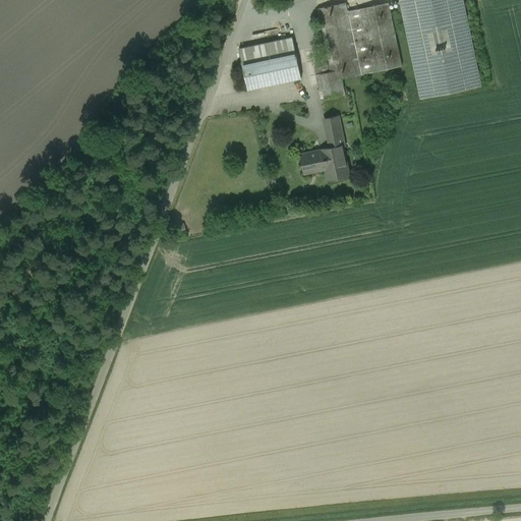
[(461,0),(402,0),(400,0),(420,98),(479,87),(461,0)]
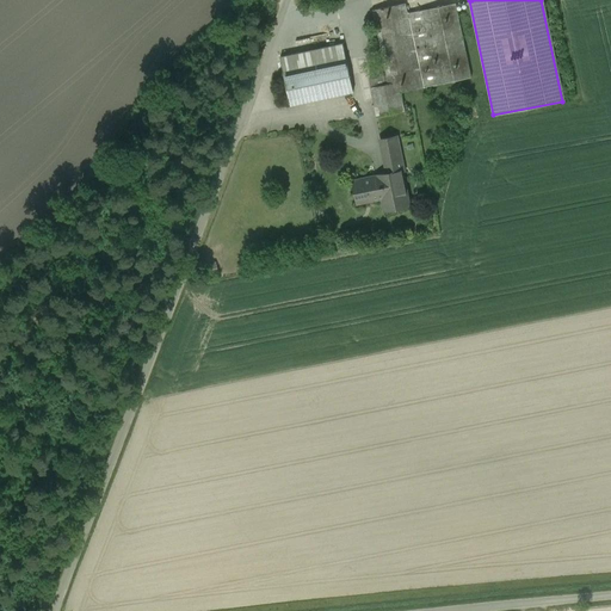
[(405,4),(374,10),(389,84),(371,87),(377,116),(403,111),(400,92),(470,76),(455,4),(407,13),(405,4)]
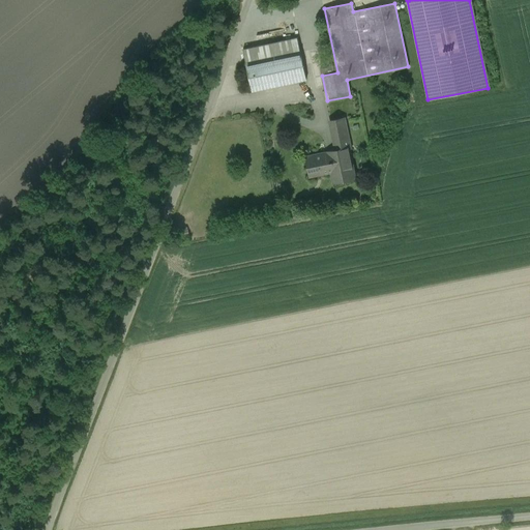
[(297,37),(243,50),(253,91),(306,79),(297,37)]
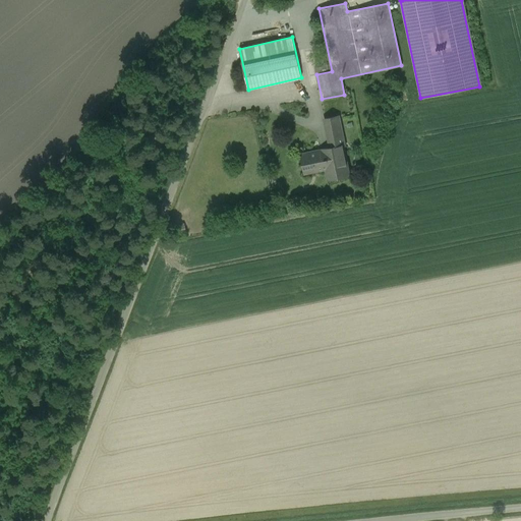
[(331,148),(301,154),(305,172),(331,167),(333,177),(348,174),(342,146),(344,145),(338,116),(326,119),(331,148)]
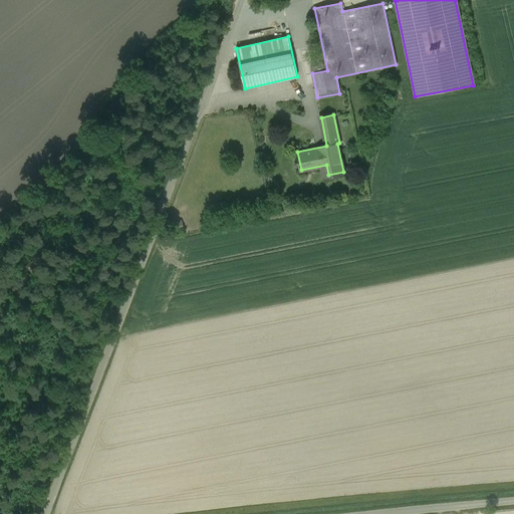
[(182,220),(171,221),(172,230),(182,230),(182,220)]
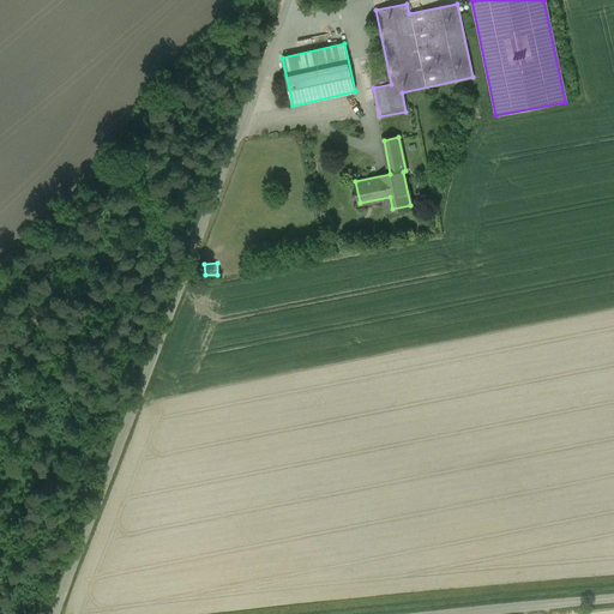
All buildings are outlined.
